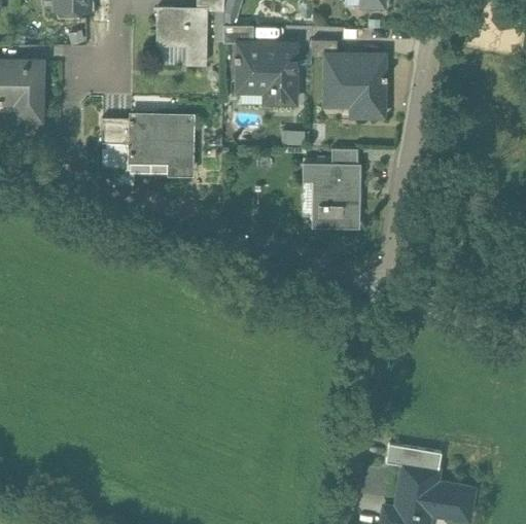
[(89,0),(56,0),(57,4),(56,10),(89,10),(89,0)]
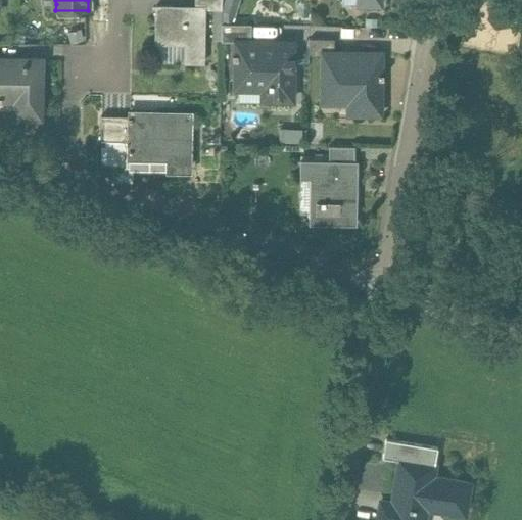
[(223,0),(196,0),(196,9),(205,10),(205,11),(223,11),(223,0)]
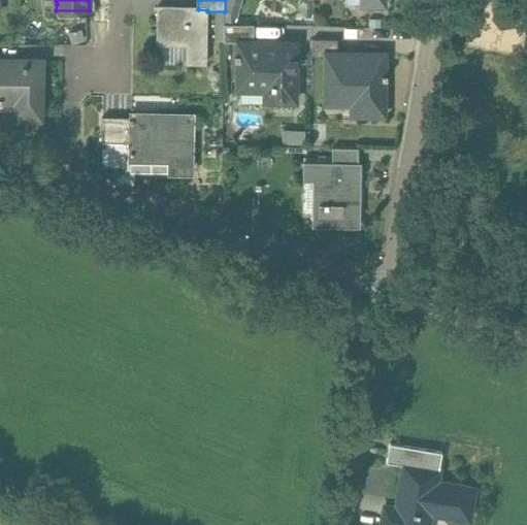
[(198,9),(158,9),(157,45),(188,46),(188,65),(206,65),(207,11),(207,10),(198,9)]
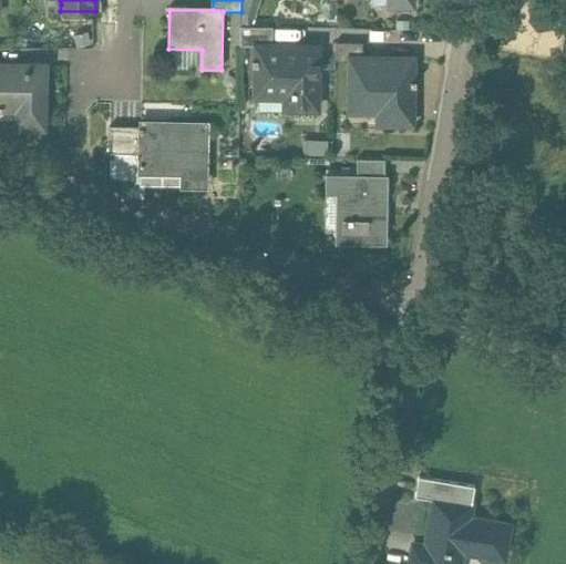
[(270,28),(242,28),(240,48),(256,49),(256,45),(269,47),(270,28)]
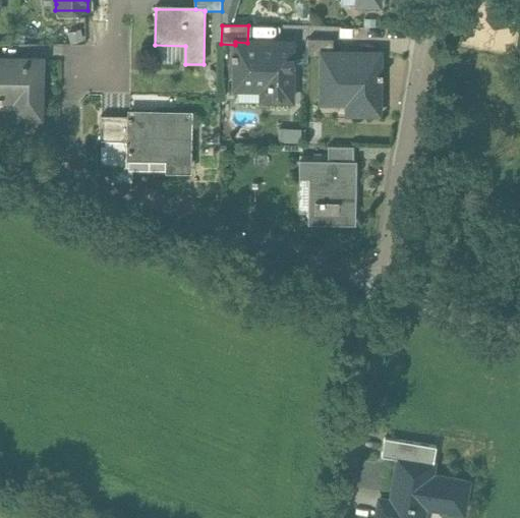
[(334,40),(309,40),(308,56),(323,56),(323,54),(333,54),(334,40)]
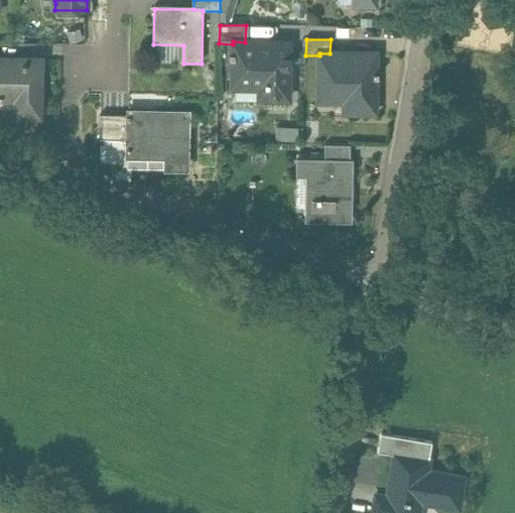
[(233,66),(289,66),(290,42),(245,42),(233,41),(233,44),(233,66)]
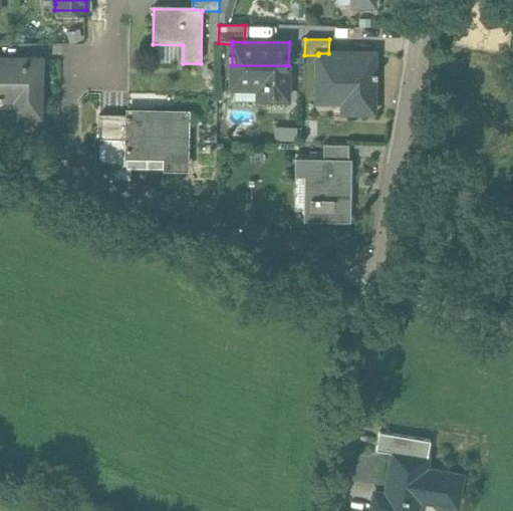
[(328,53),(318,53),(318,55),(317,102),(319,102),(319,93),(350,94),(350,110),(374,110),(375,54),(328,53)]
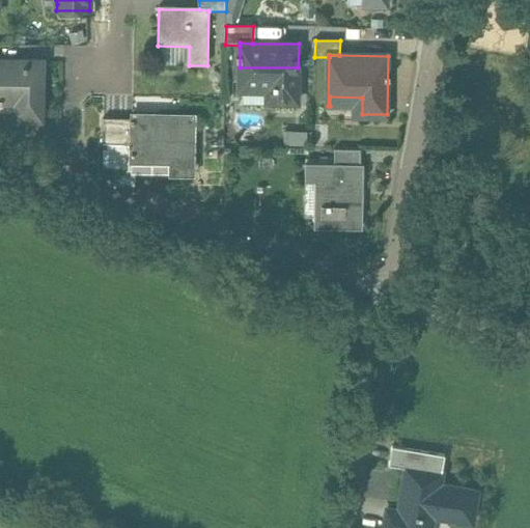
[(0,60),(0,108),(2,108),(2,103),(19,104),(18,120),(42,120),(44,62),(0,60)]
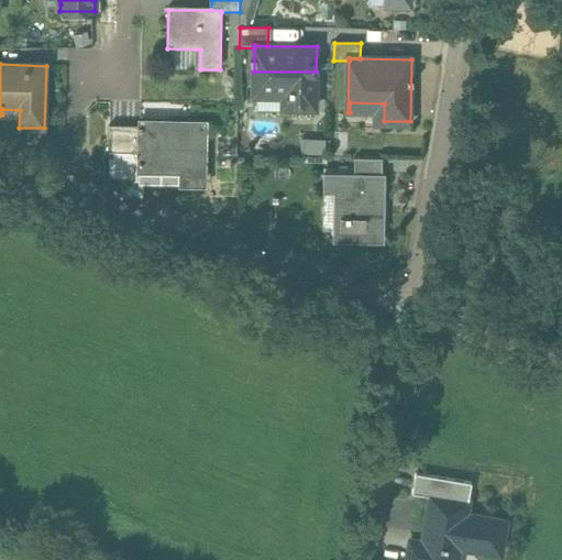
[(316,72),(254,72),(253,98),(255,98),(255,91),(289,91),(289,109),(316,109),(316,72)]
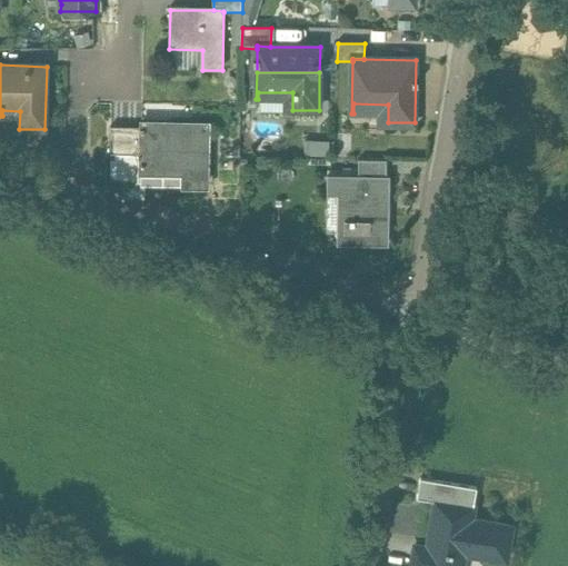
[(208,125),(142,123),(142,128),(141,155),(141,185),(183,186),(207,187),(208,125)]
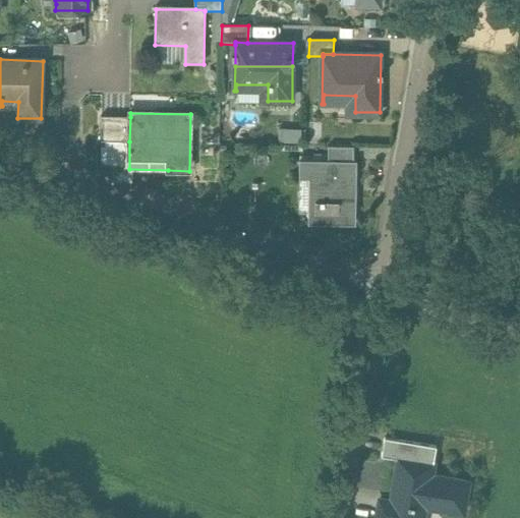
[(130,117),(102,116),(102,140),(129,141),(130,117)]
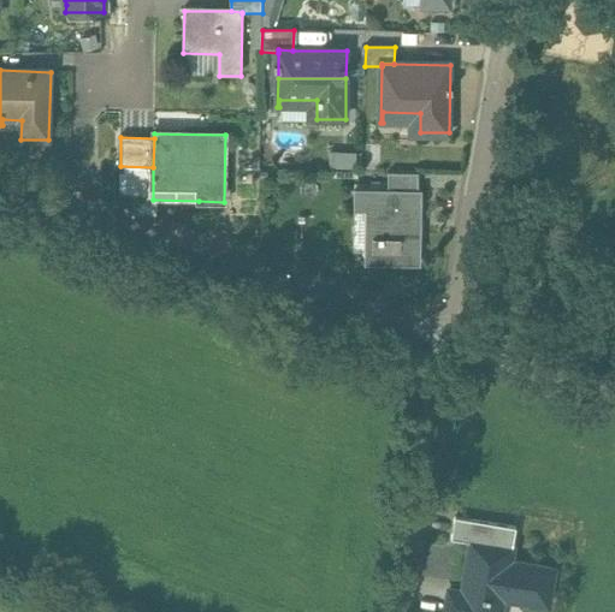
[(419,173),(389,172),(389,189),(419,189),(419,173)]
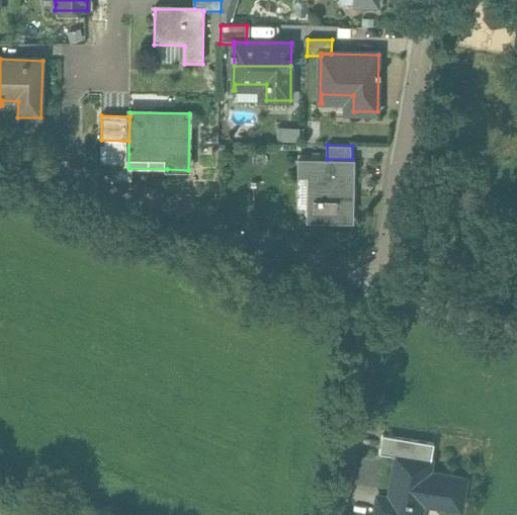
[(327,159),(298,158),(298,177),(314,177),(313,220),(354,221),(355,160),(352,159),(327,159)]
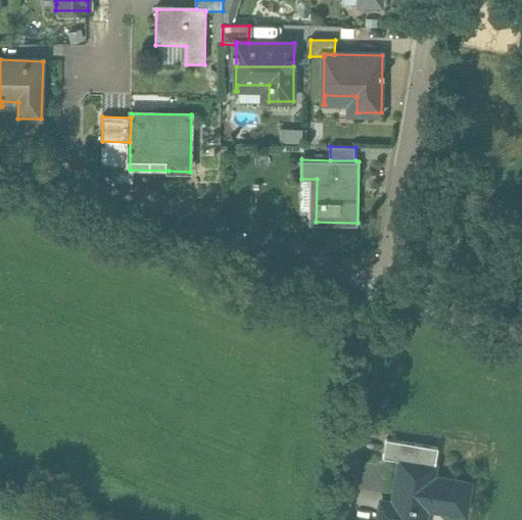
[(407,474),(401,506),(382,502),(379,519),(426,519),(427,510),(466,516),(471,485),(407,474)]
